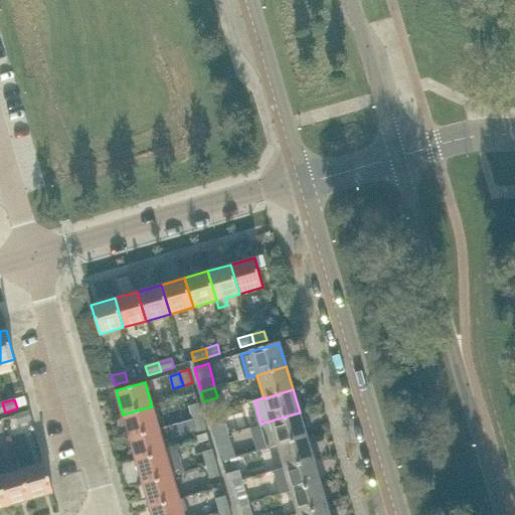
[(193,419),(202,416),(198,402),(189,405),(193,419)]
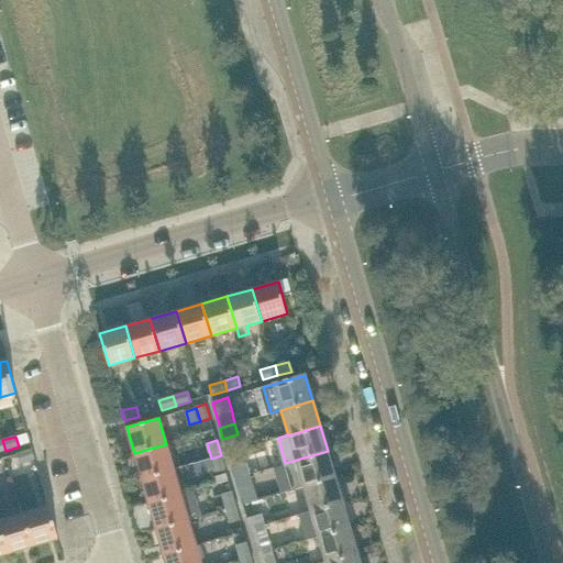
[(142,478),(174,470),(166,444),(134,453),(142,478)]
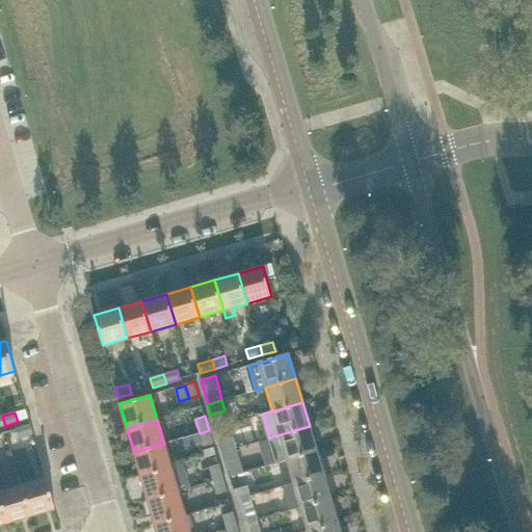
[(19,439),(33,434),(30,425),(17,428),(19,439)]
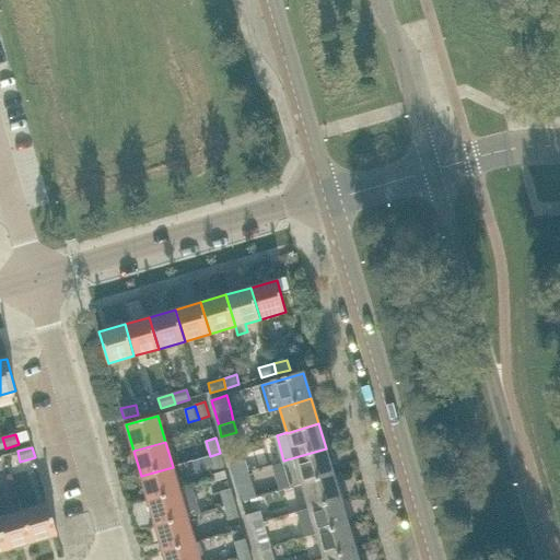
[(291,487),(334,475),(326,448),(283,461),(291,487)]
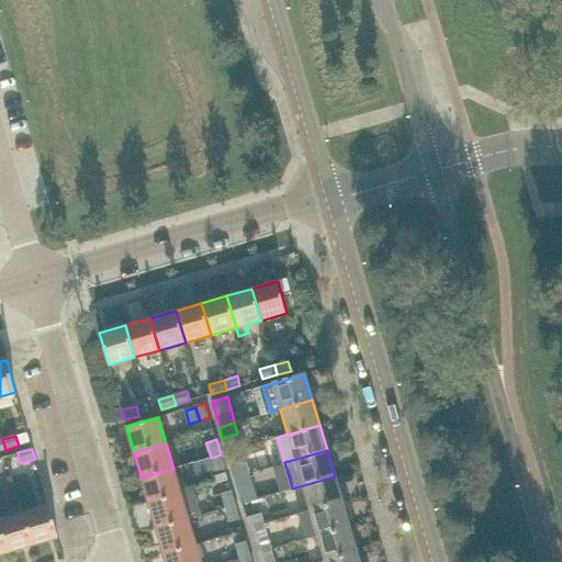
[(221,454),(211,458),(214,471),(224,468),(221,454)]
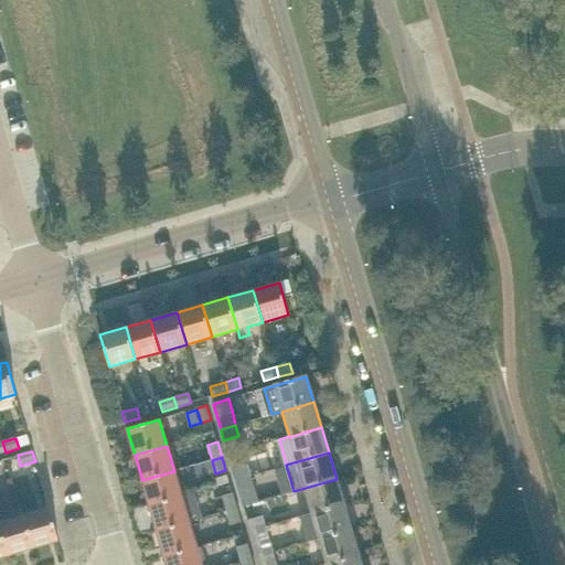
[(235,480),(251,476),(247,465),(233,469),(235,480)]
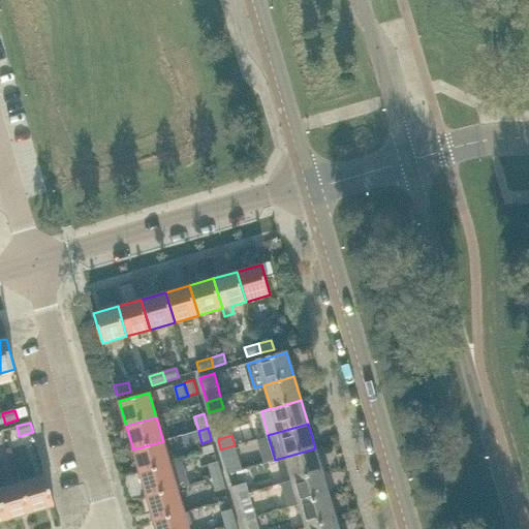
[(139,473),(169,464),(163,441),(133,449),(139,473)]
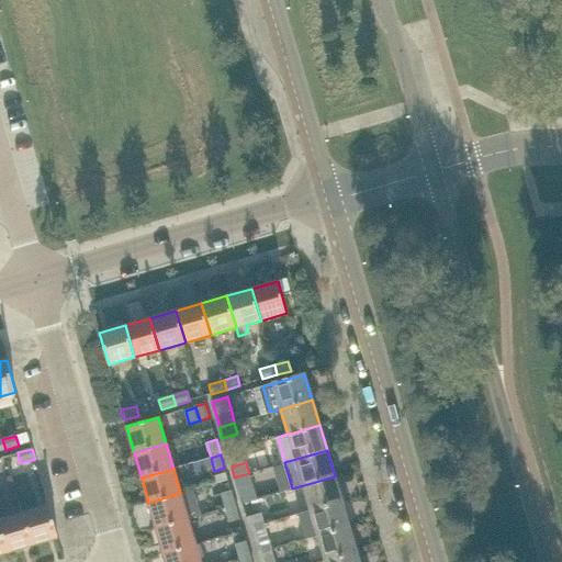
[(249,473),(234,478),(237,489),(251,484),(249,473)]
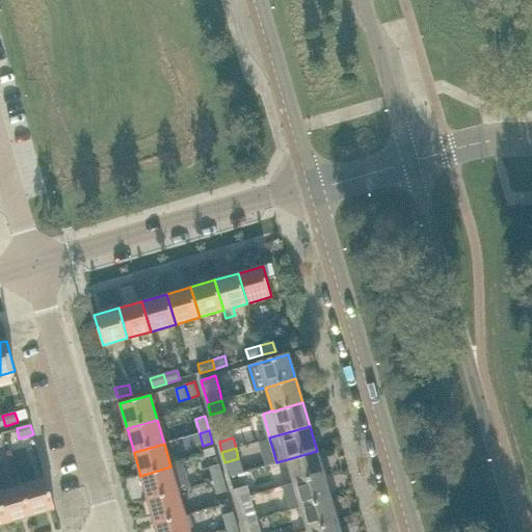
[(284,486),(323,475),(317,451),(276,462),(284,486)]
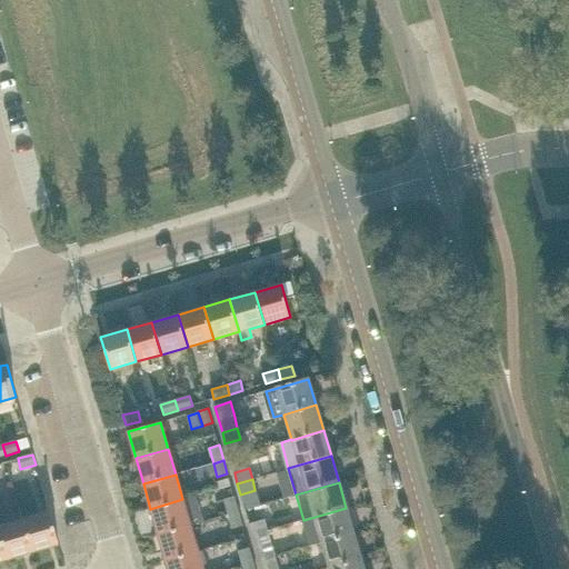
[(228,513),(238,511),(233,497),(223,499),(228,513)]
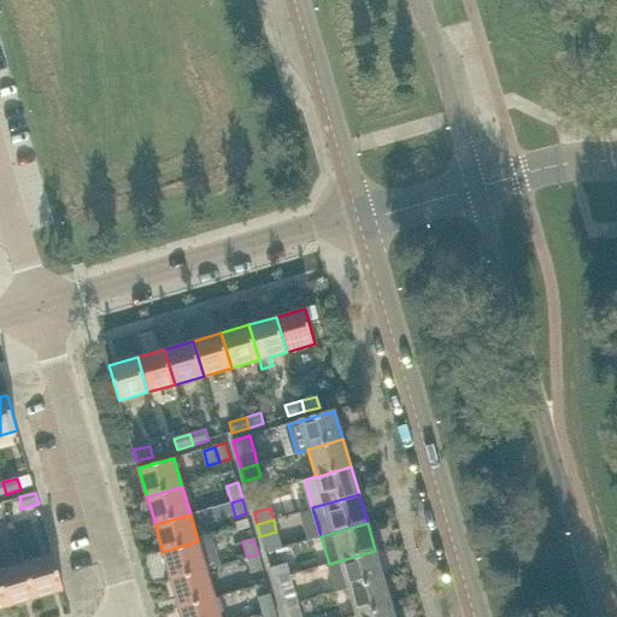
[(171,580),(206,569),(198,541),(163,552),(171,580)]
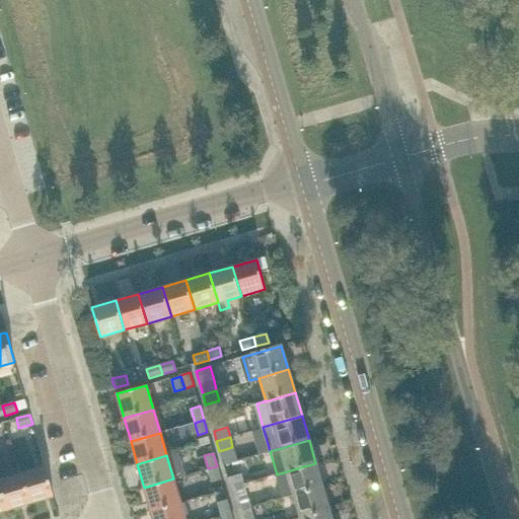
[(282,498),(293,494),(322,486),(315,463),(277,474),(275,474),(282,498)]
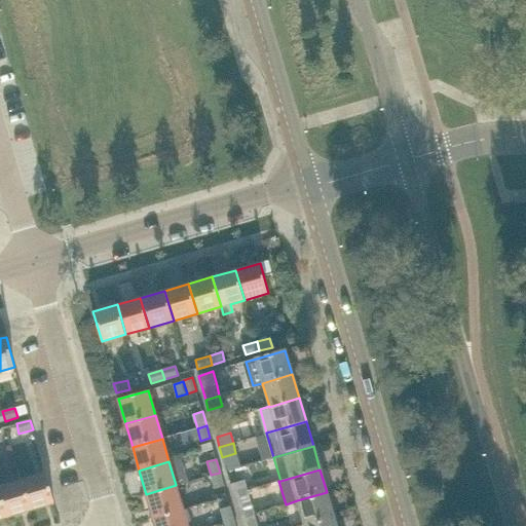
[(30,510),(54,502),(45,473),(22,480),(30,510)]
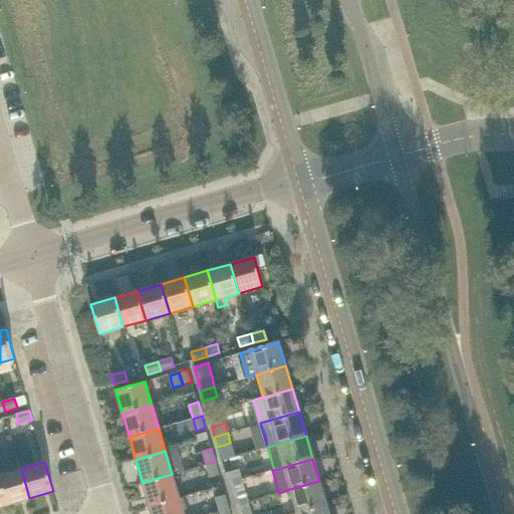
[(215,462),(206,464),(210,477),(219,474),(215,462)]
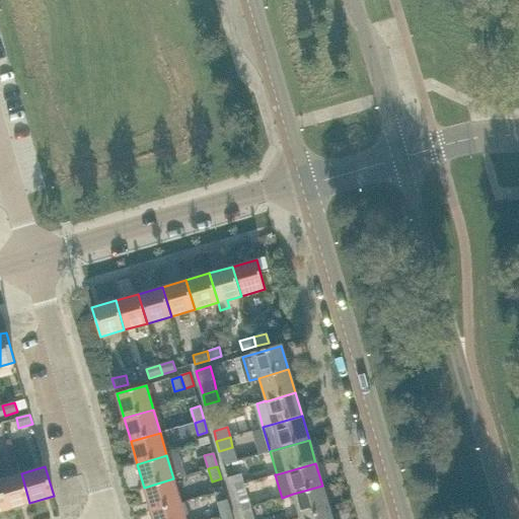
[(6,510),(29,503),(21,473),(0,479),(0,489),(4,504),(6,510)]
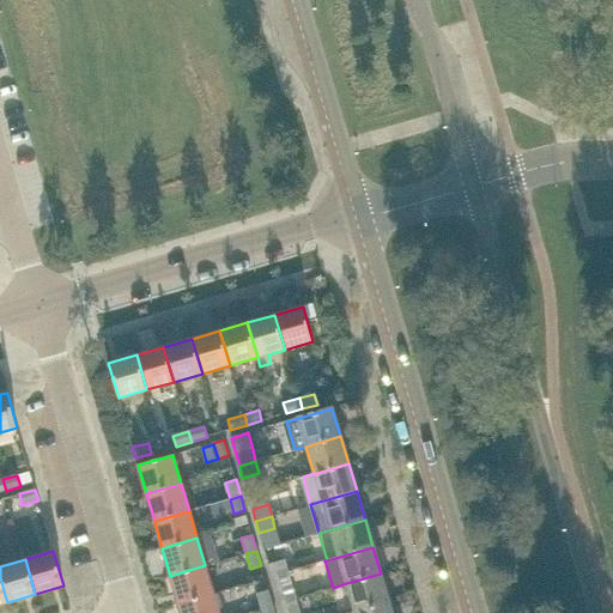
[(268,564),(272,576),(287,571),(285,559),(268,564)]
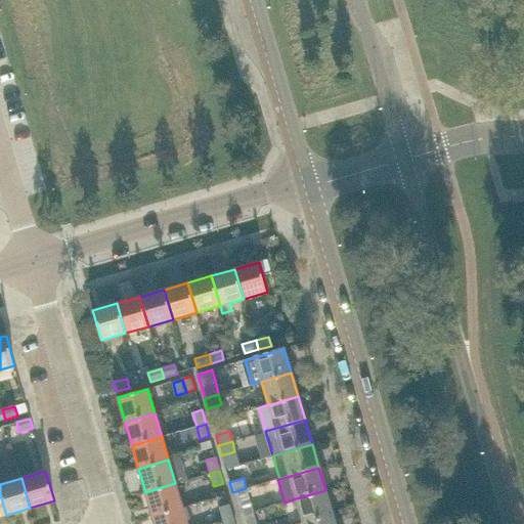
[(153,516),(182,507),(175,483),(145,492),(153,516)]
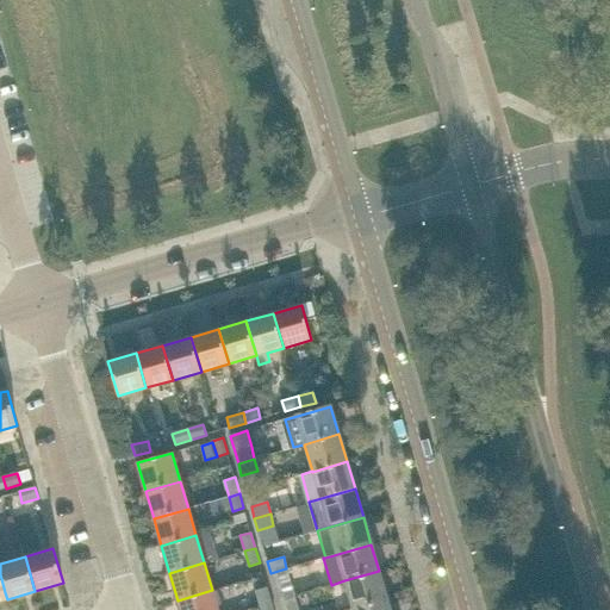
[(278,601),(294,596),(286,568),(271,573),(278,601)]
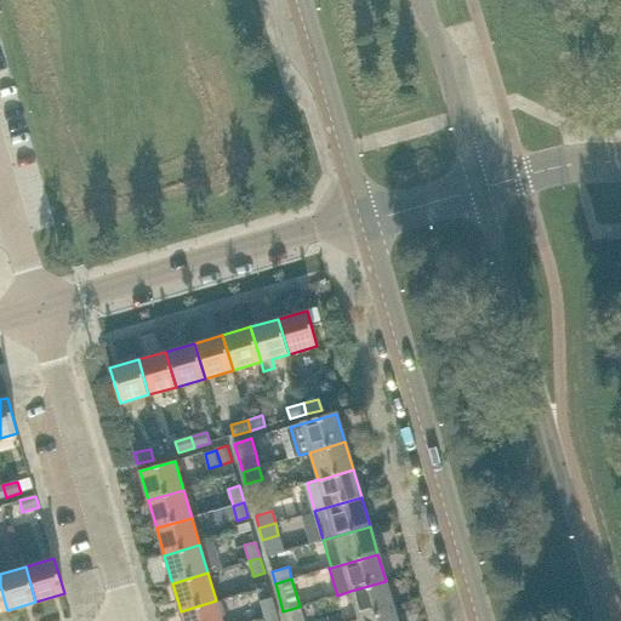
[(393,609),(392,603),(386,581),(351,591),(358,619),(393,609)]
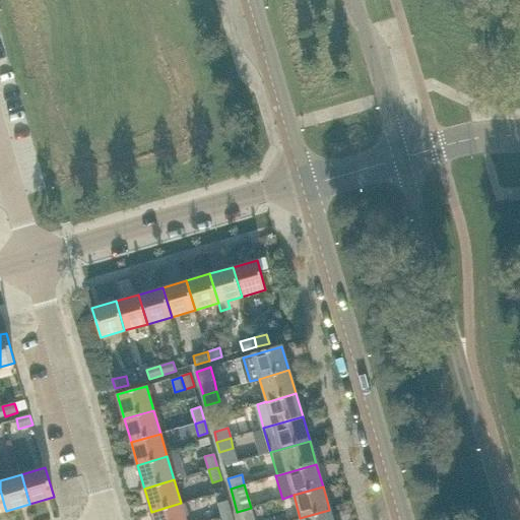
[(221,516),(232,514),(228,500),(218,504),(221,516)]
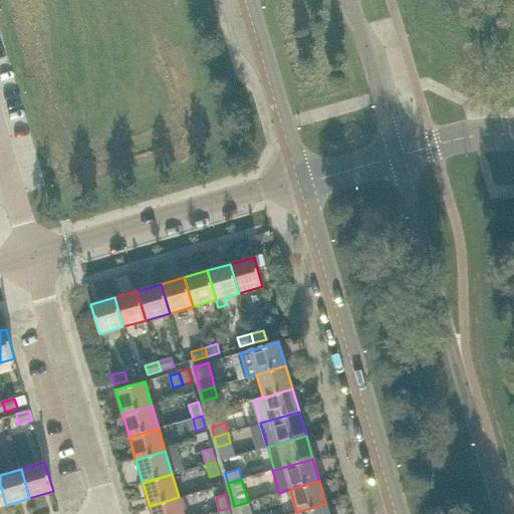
[(152,513),(183,513),(179,497),(150,506),(152,513)]
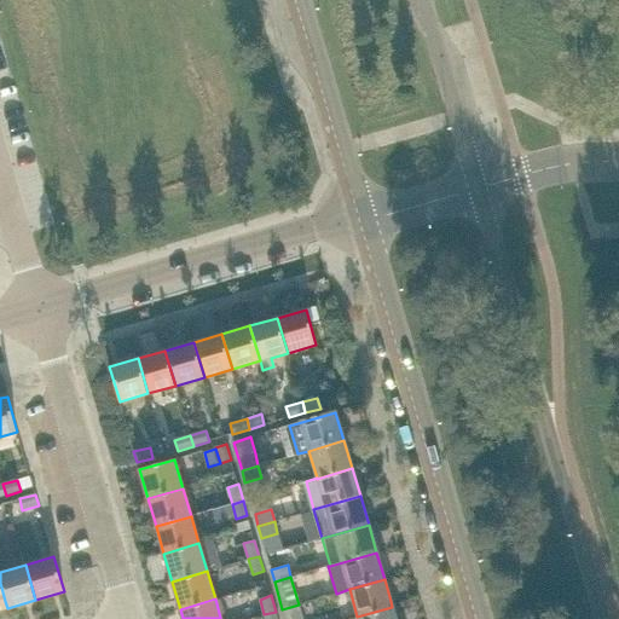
[(284,618),(302,618),(299,605),(282,609),(284,618)]
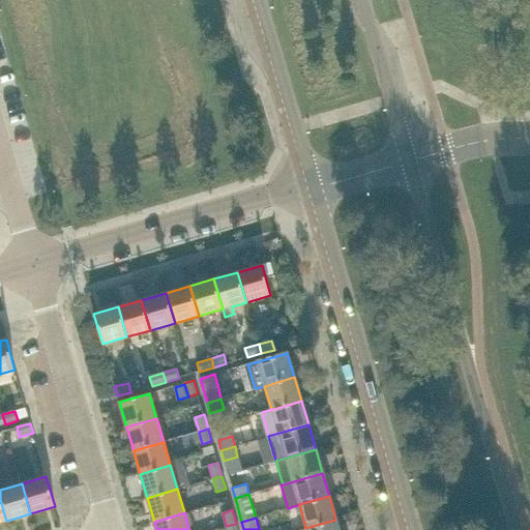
[(305,529),(339,529),(335,520),(305,528),(305,529)]
